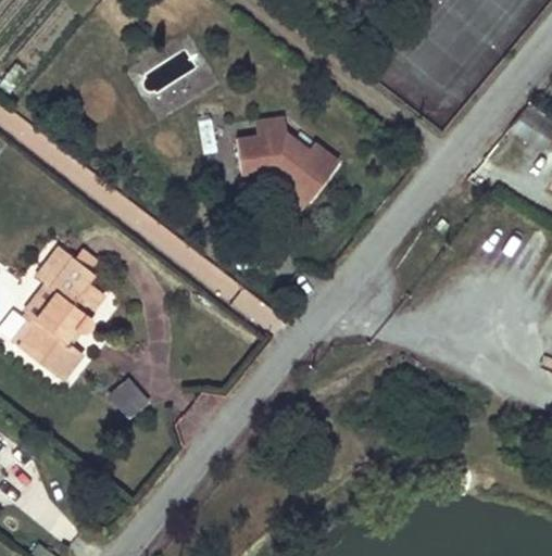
[(551,124),(534,112),(516,133),(542,152),(551,138),(551,124)]
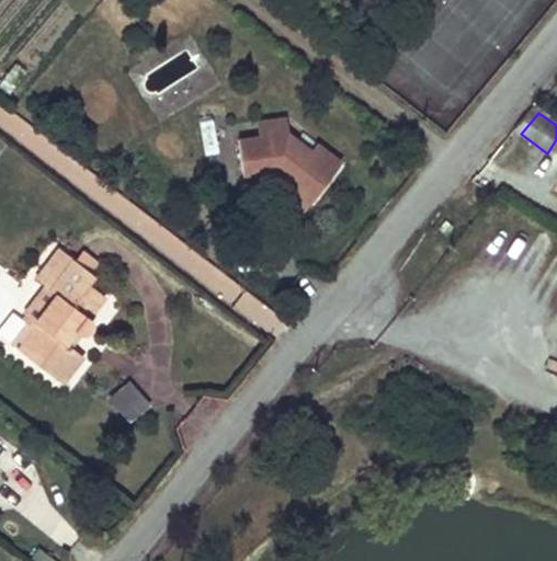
[(253,122),(254,137),(287,134),(286,117),(253,122)]
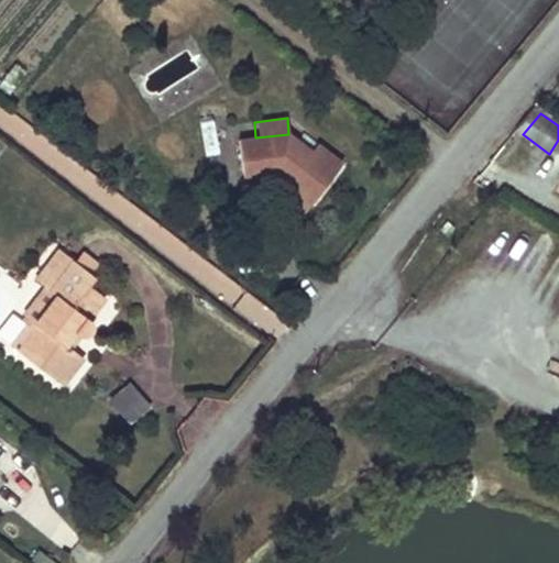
[(204,121),(211,154),(223,152),(217,119),(204,121)]
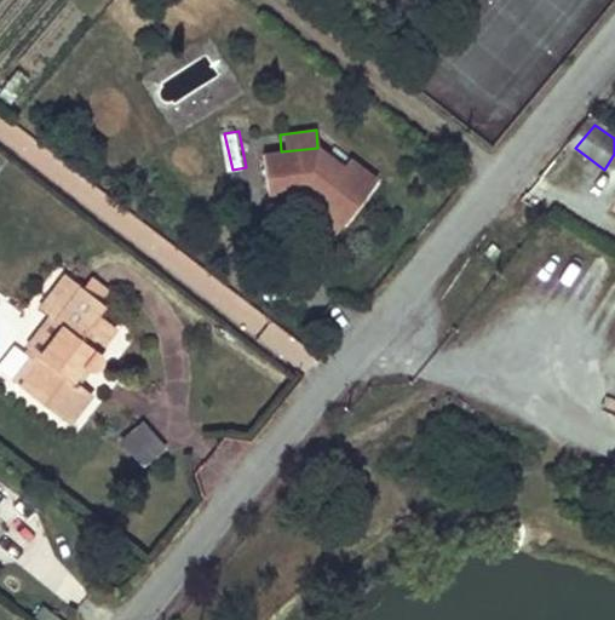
[(317,148),(281,151),(259,154),(264,199),(299,194),(312,206),(314,216),(340,236),(379,184),(352,162),(348,170),(317,148)]
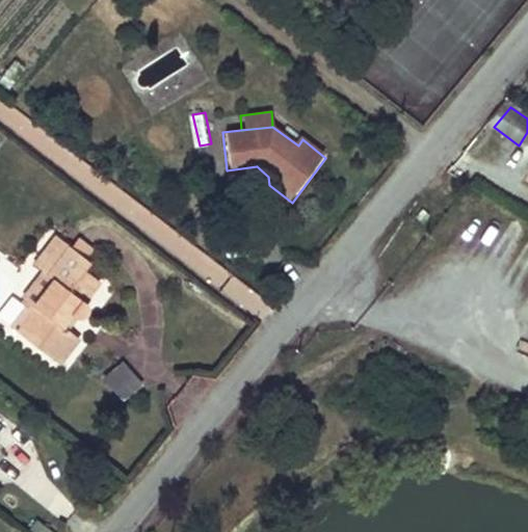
[(76,316),(78,317),(82,318),(86,318),(89,315),(91,311),(90,308),(87,303),(103,284),(87,272),(94,264),(59,238),(41,264),(47,269),(24,297),(30,301),(11,326),(15,329),(23,336),(63,366),(83,341),(67,328),(76,316)]
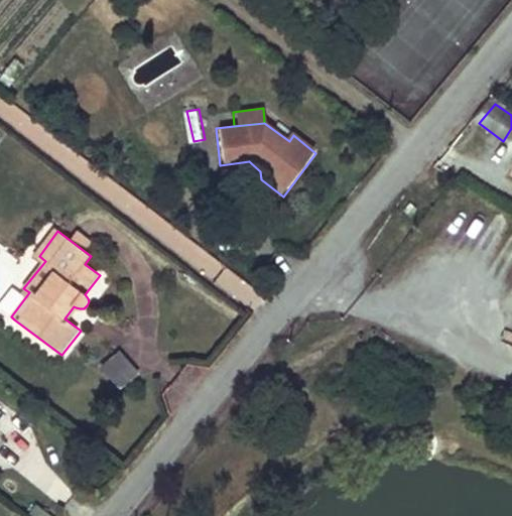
[(100,366),(120,390),(142,372),(123,348),(100,366)]
